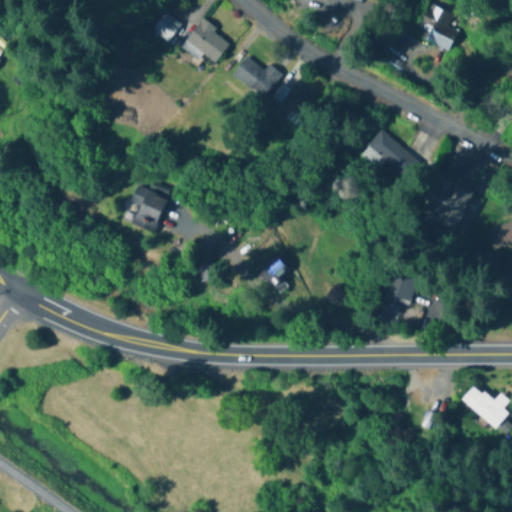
[(446,26),(451,15),(428,5),(414,35),(448,51),(457,31),(446,26)]
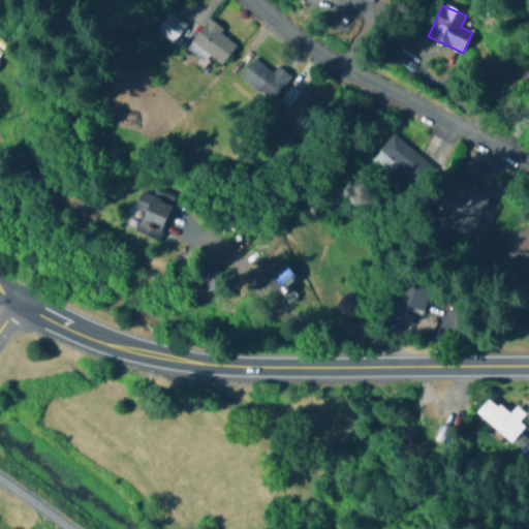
[(204,60),(206,56),(223,66),(237,41),(204,23),(187,51),(204,60)]
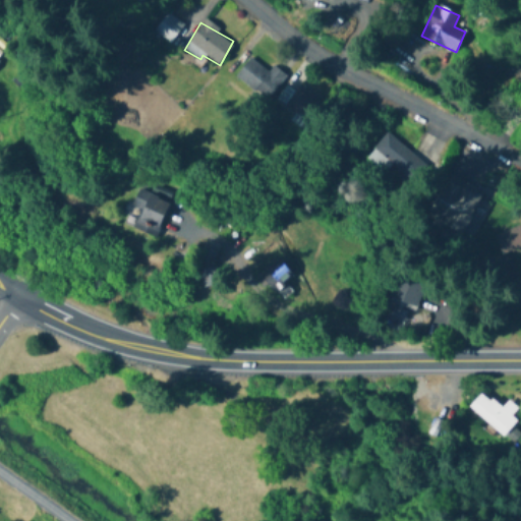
[(286,75),(272,67),(269,71),(248,59),(235,79),(270,101),(286,75)]
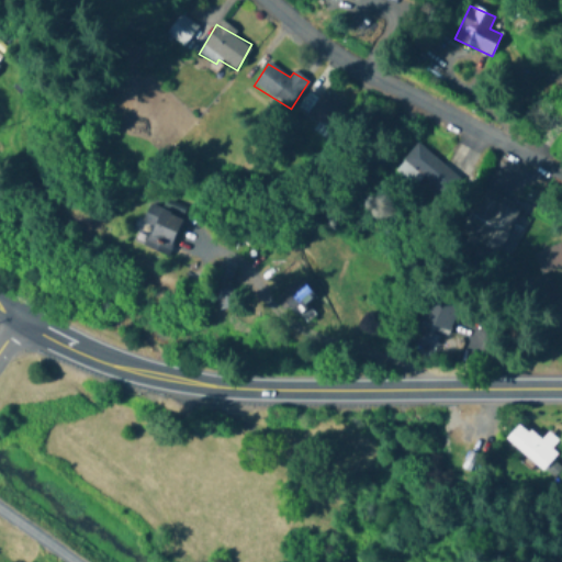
[(303,114),(333,131),(346,108),(316,91),(303,114)]
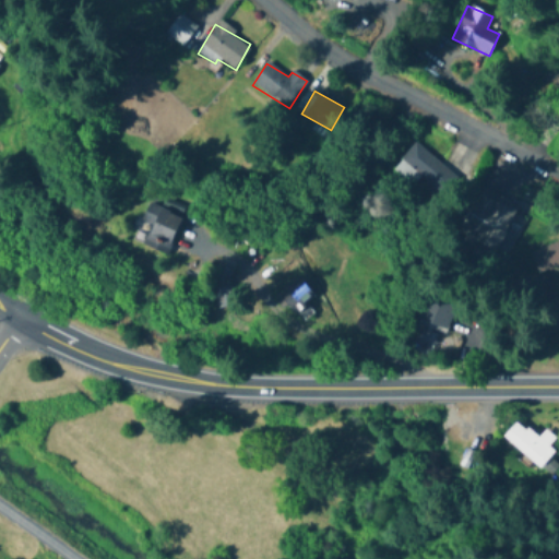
[(401,157),(439,195),(455,179),(417,141),(401,157)]
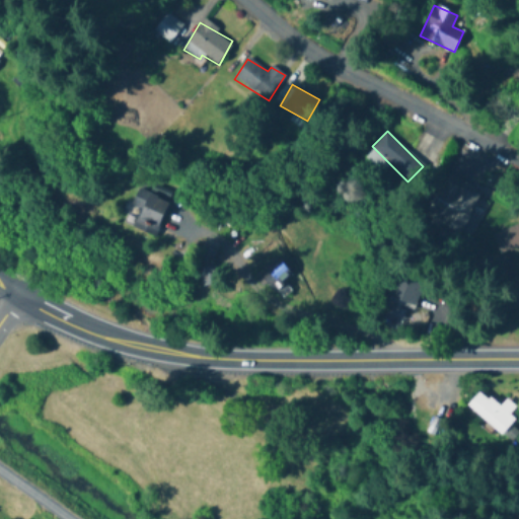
[(427,220),(463,234),(477,195),(442,181),(427,220)]
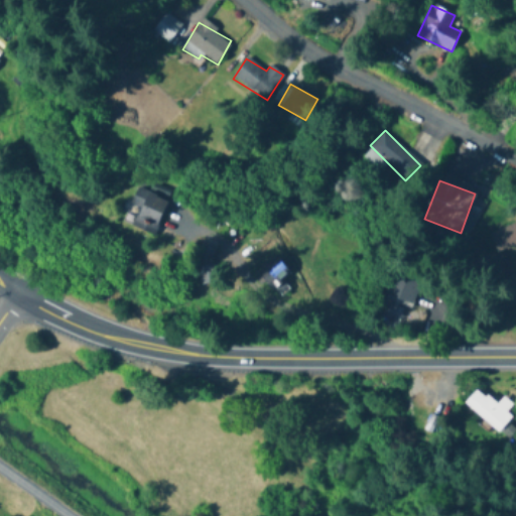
[(131,227),(153,236),(167,201),(136,188),(130,205),(139,208),(131,227)]
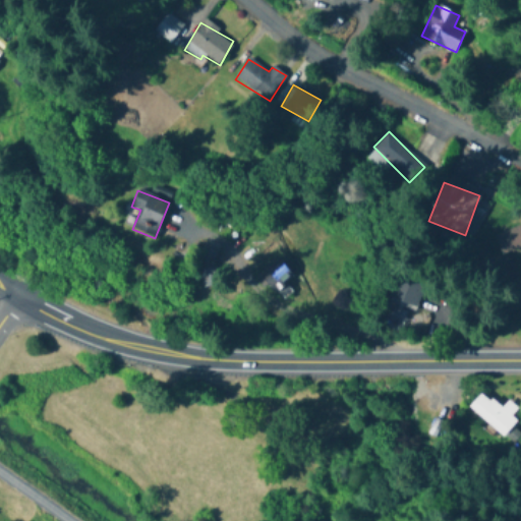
[(504,263),(520,256),(520,226),(495,235),(504,263)]
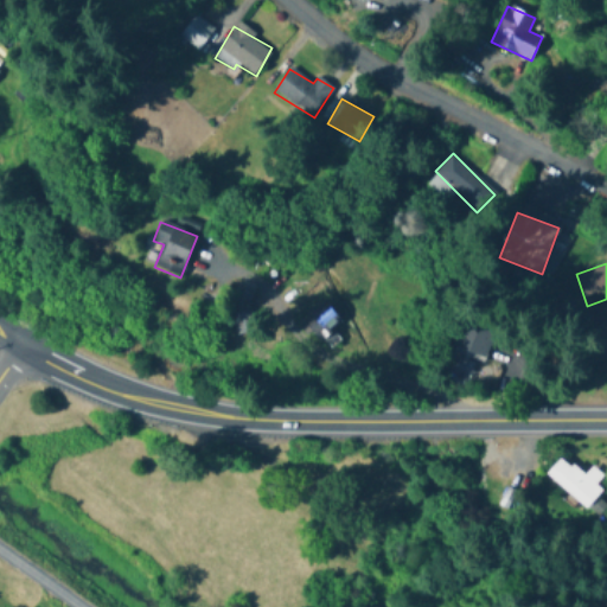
[(235,334),(250,334),(250,299),(235,299),(235,334)]
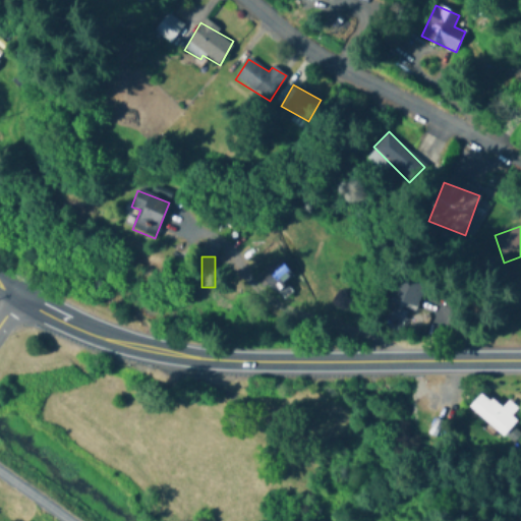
[(292,293),(284,284),(293,277),(278,259),(258,276),(281,302),(292,293)]
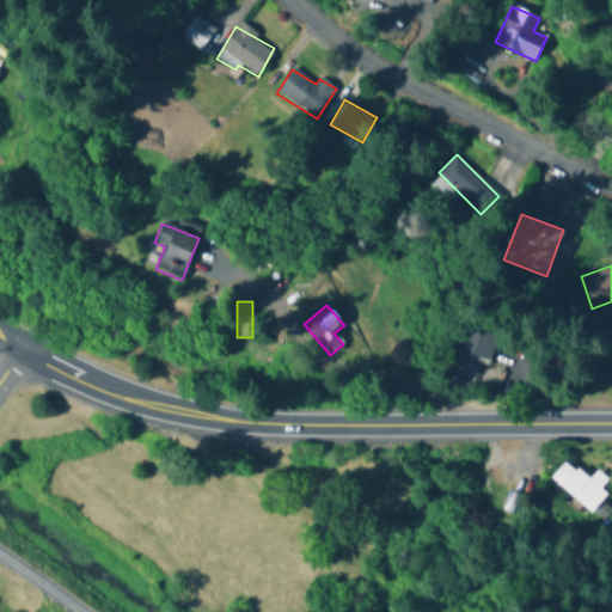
[(459,349),(485,363),(502,335),(475,320),(459,349)]
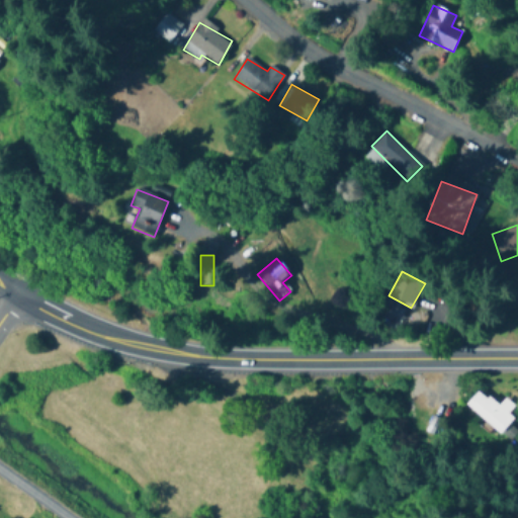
[(500,435),(515,419),(508,413),(514,406),(505,398),(498,407),(478,390),(465,405),(500,435)]
